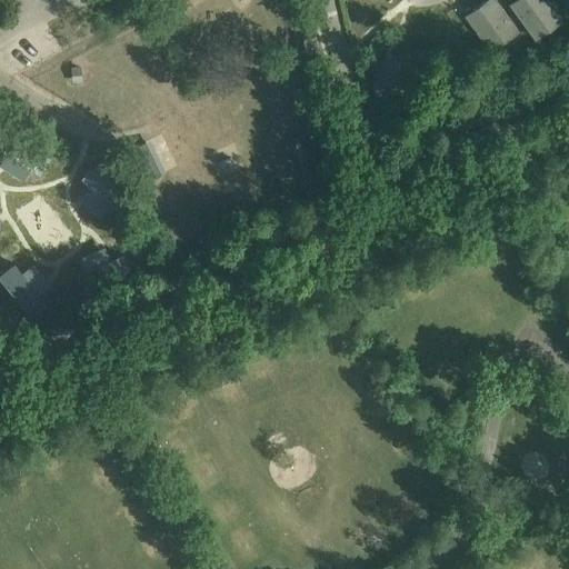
[(496,0),(485,0),(465,16),(491,53),(519,32),(496,0)]
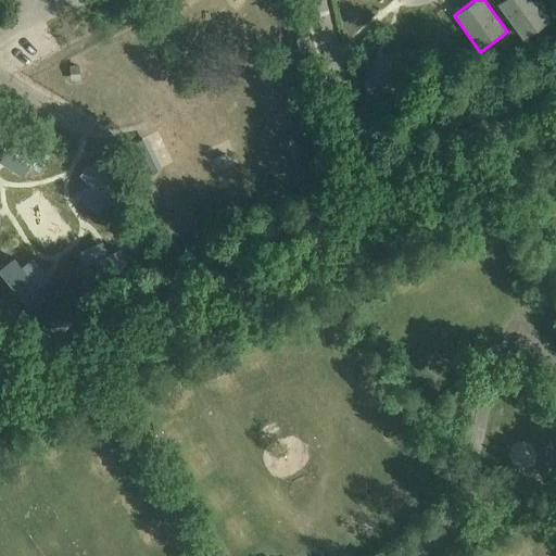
[(536,0),(501,0),(497,3),(523,40),(551,20),(536,0)]
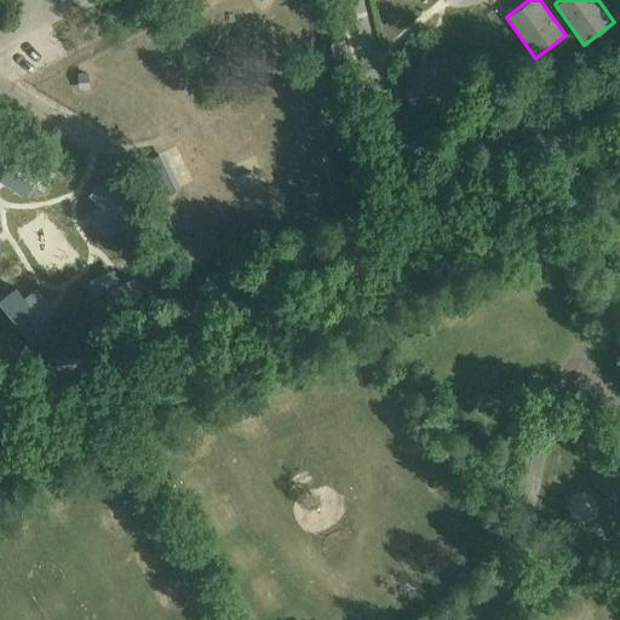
[(343,39),(329,42),(333,57),(346,55),(343,39)]
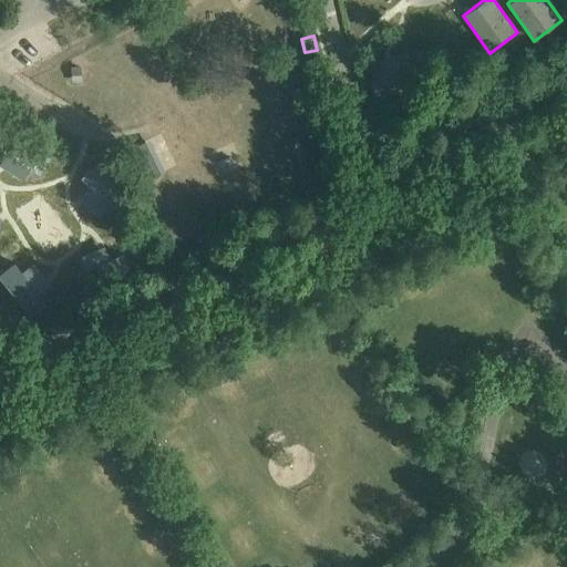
[(418,88),(413,58),(369,64),(373,94),(418,88)]
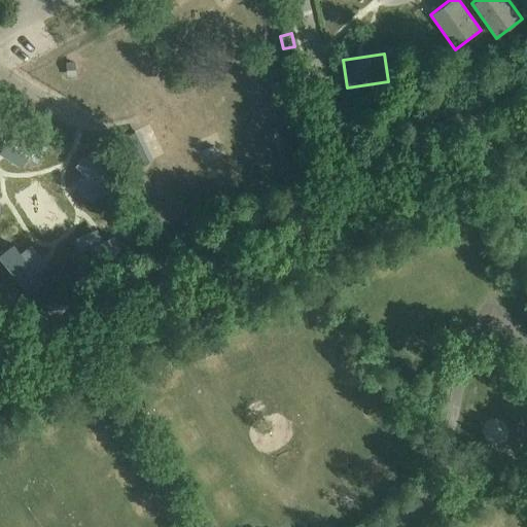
[(47,146),(8,119),(0,131),(0,136),(37,162),(47,146)]
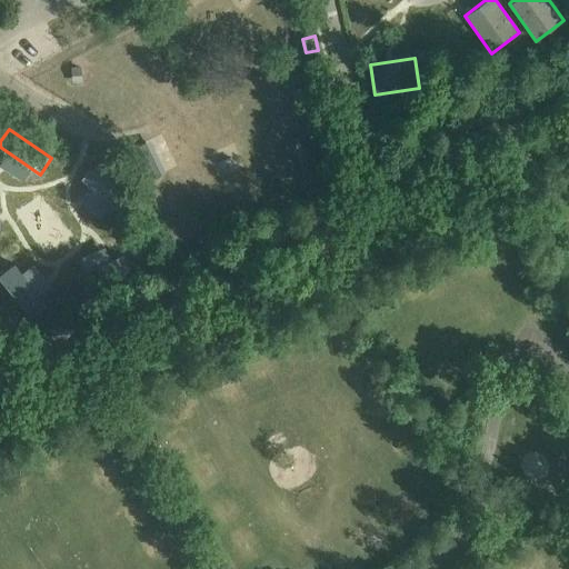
[(131,200),(96,163),(81,178),(117,215),(131,200)]
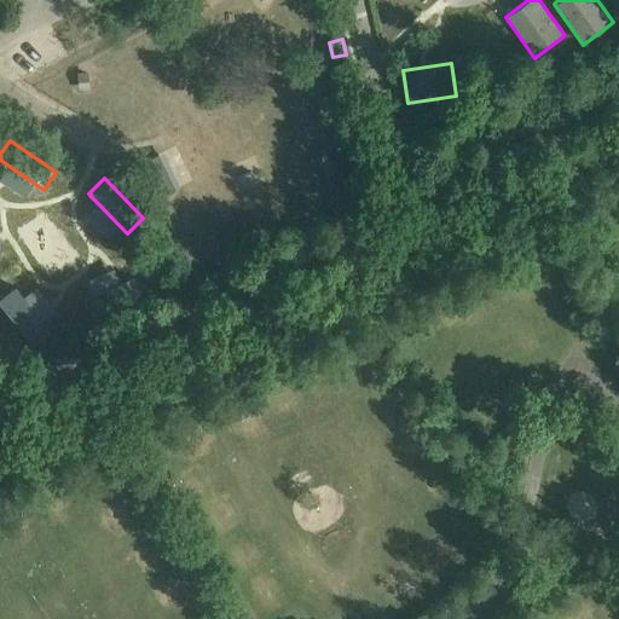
[(32,247),(50,276),(80,256),(62,227),(32,247)]
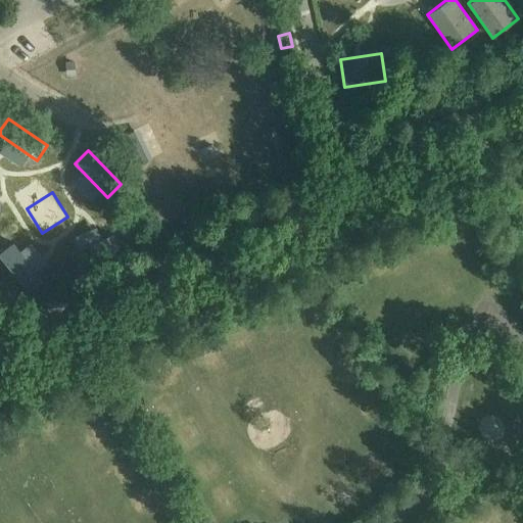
[(111,234),(68,253),(77,271),(120,251),(111,234)]
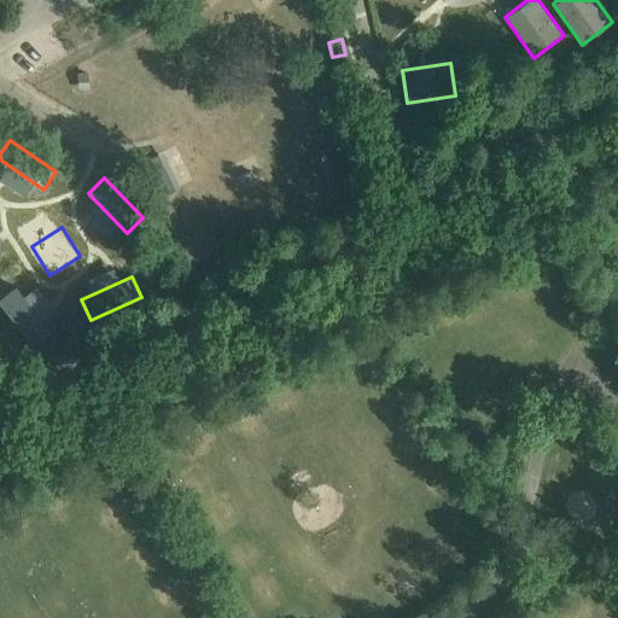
[(50,330),(15,286),(0,298),(0,302),(33,343),(50,330)]
